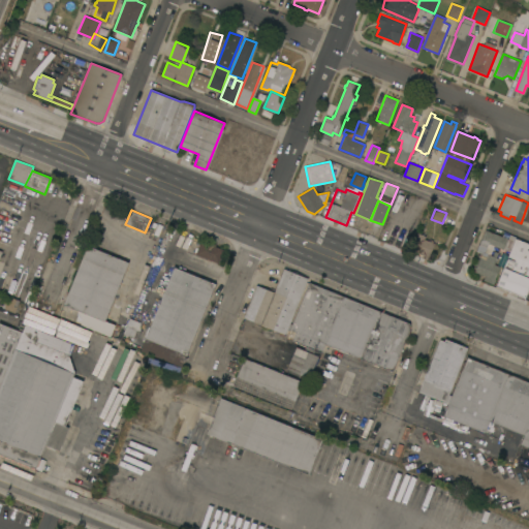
[(495,279),(494,284),(484,280),(485,276),(474,272),(481,253),(476,251),(478,244),(479,244),(486,229),(503,237),(503,235),(508,237),(509,235),(515,237),(509,251),(504,249),(503,251),(499,249),(500,248),(494,245),(490,254),(492,255),(494,251),(498,252),(493,263),(499,267),(495,279)]
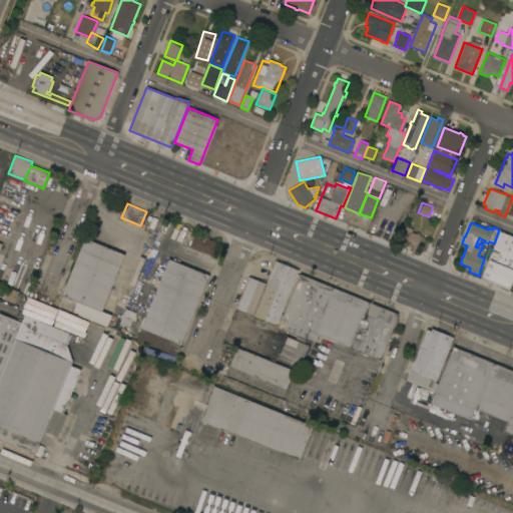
[(413,228),(412,231),(417,233),(418,231),(420,232),(419,234),(421,235),(416,249),(405,245),(406,242),(400,240),(406,225),(413,228)]
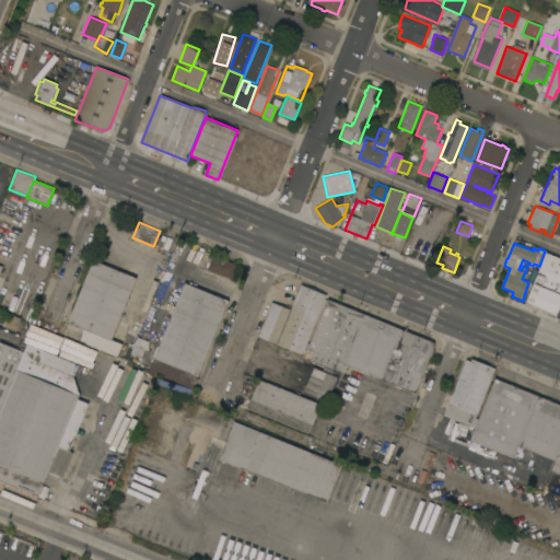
[(546,252),(559,257),(559,303),(556,314),(525,302),(534,282),(538,270),(546,252)]
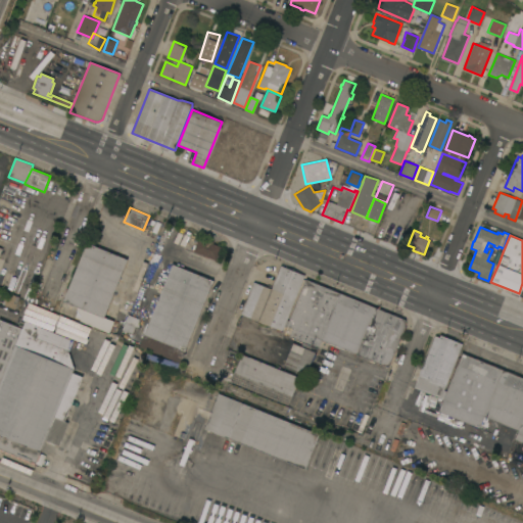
[(193,251),(198,238),(221,246),(216,259),(193,251)]
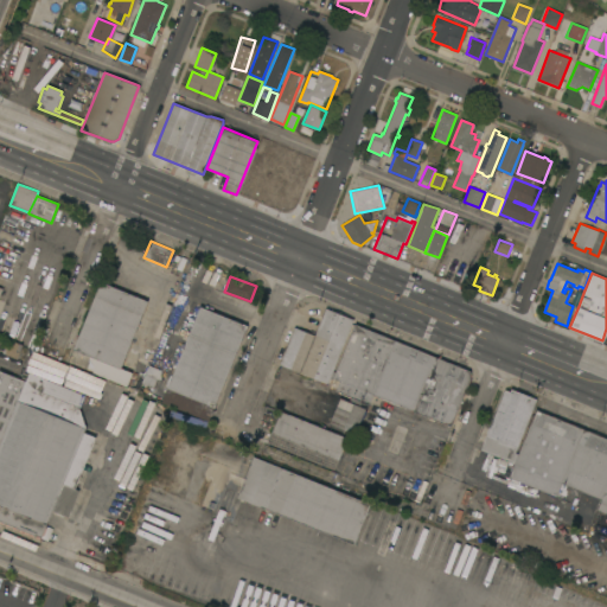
[(101,281),(147,300),(120,369),(72,349),(101,281)]
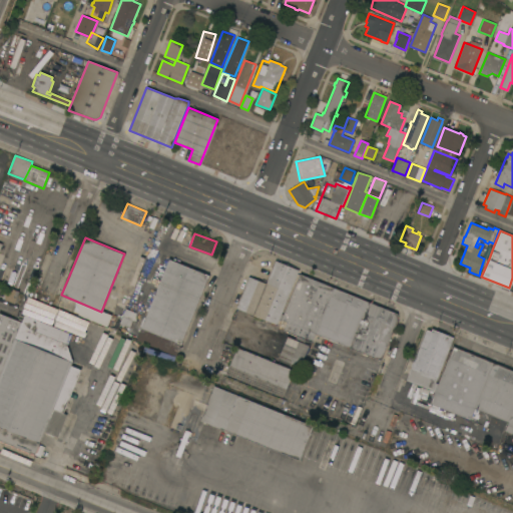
[(483,257),(487,245),(493,247),(489,259),(483,257)]
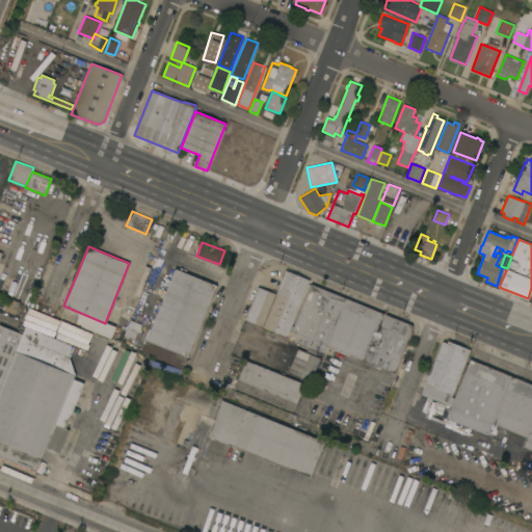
[(183,369),(141,352),(175,268),(216,285),(183,369)]
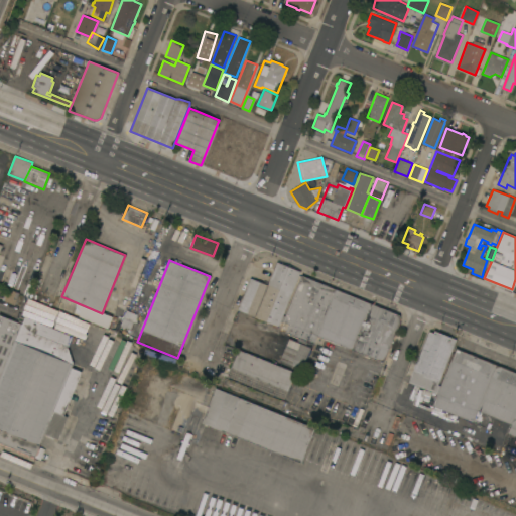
[(280,321),(282,321),(280,327),(277,326),(276,329),(272,327),(273,324),(237,309),(250,278),(267,284),(276,261),(300,271),(280,321)]
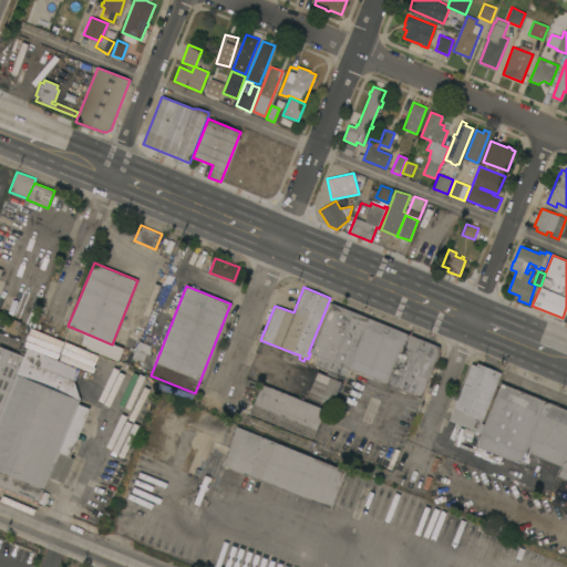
[(331,302),(439,346),(439,353),(421,398),(356,371),(353,379),(346,375),(344,378),(313,366),(317,356),(311,352),(331,302)]
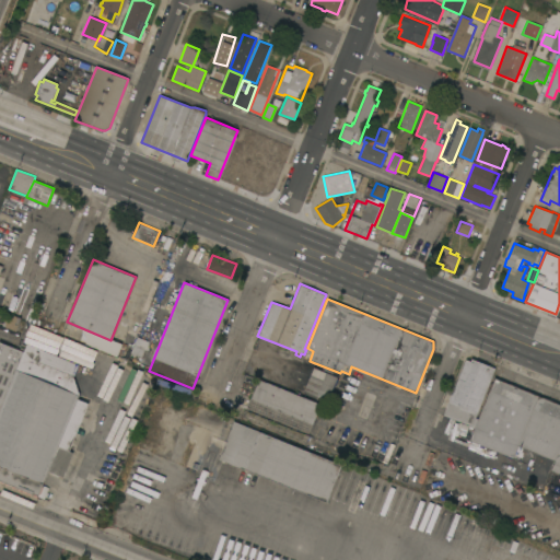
[(6,315),(12,318),(13,315),(21,317),(20,318),(25,321),(21,331),(16,330),(15,331),(2,325),(6,315)]
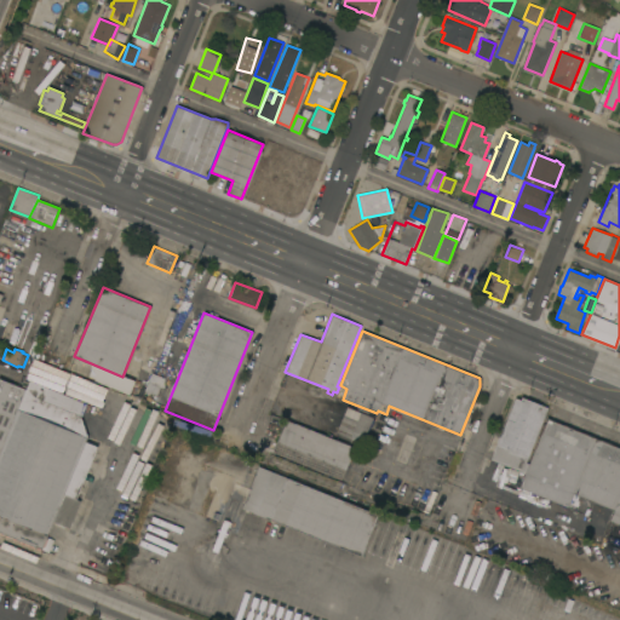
[(165,378),(161,388),(160,388),(156,396),(144,391),(151,372),(165,378)]
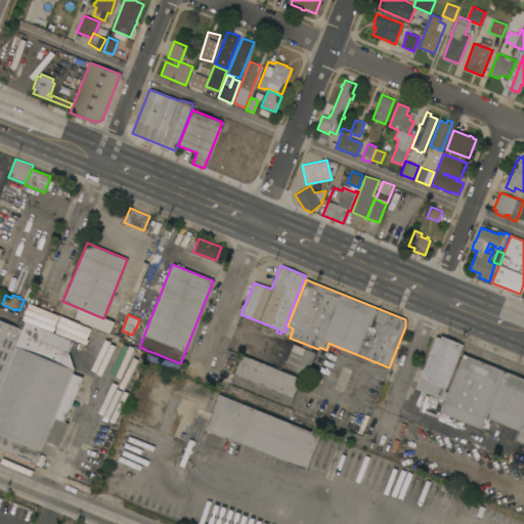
[(0,382),(0,319),(22,329),(0,382)]
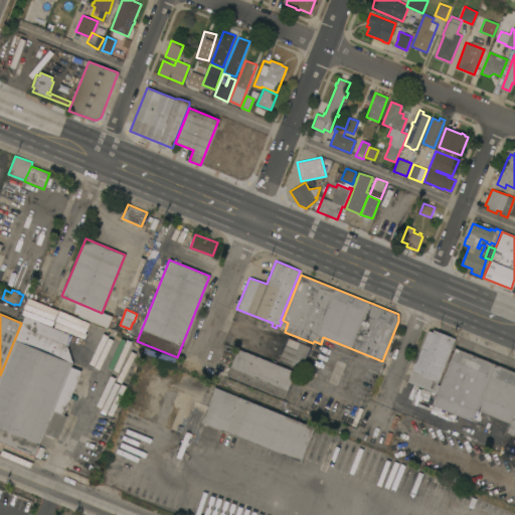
[(24,316),(71,335),(67,346),(72,363),(71,367),(80,370),(63,414),(66,416),(57,439),(43,434),(38,446),(44,449),(40,459),(0,442),(0,375),(21,323),(24,316)]
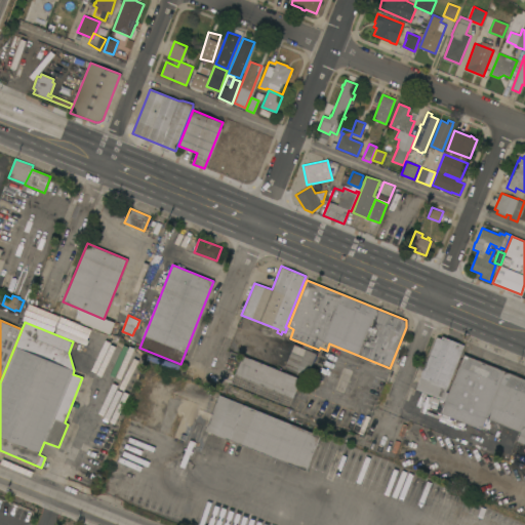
[(445,392),(447,392),(444,400),(415,389),(436,336),(441,338),(442,335),(463,345),(445,392)]
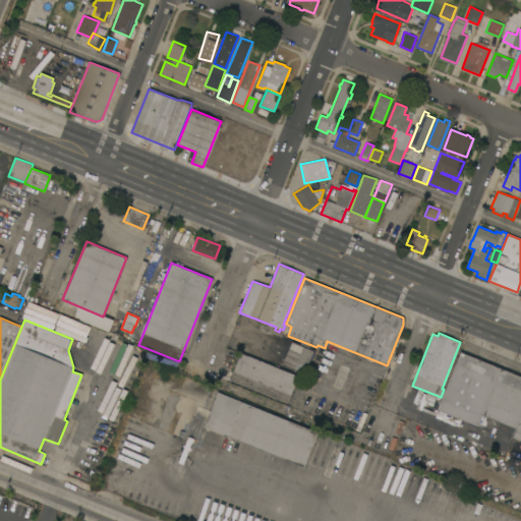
[(291,341),(313,350),(304,372),(282,362),(291,341)]
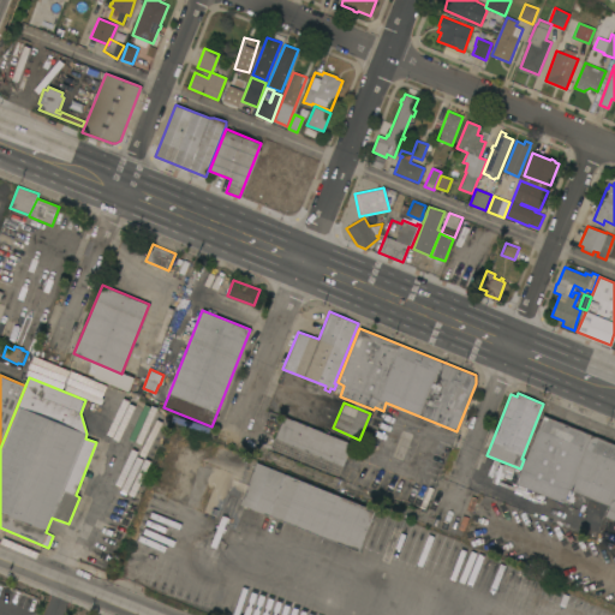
[(543,415),(614,443),(614,520),(605,517),(609,506),(568,489),(563,502),(515,483),(543,415)]
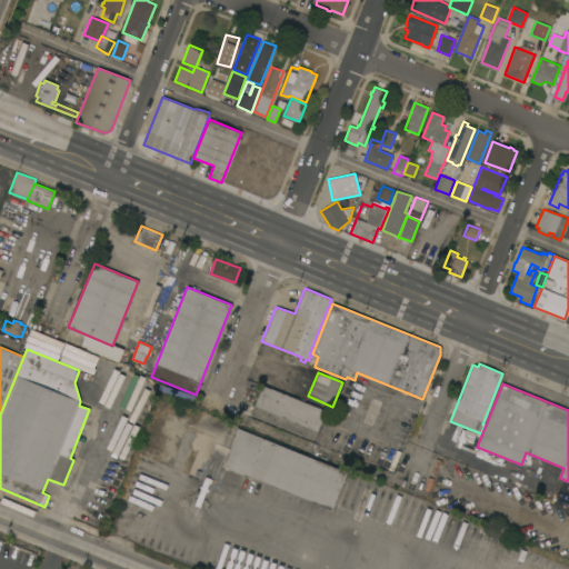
[(253,406),(261,385),(291,397),(292,393),(299,396),(298,399),(326,410),(317,430),(253,406)]
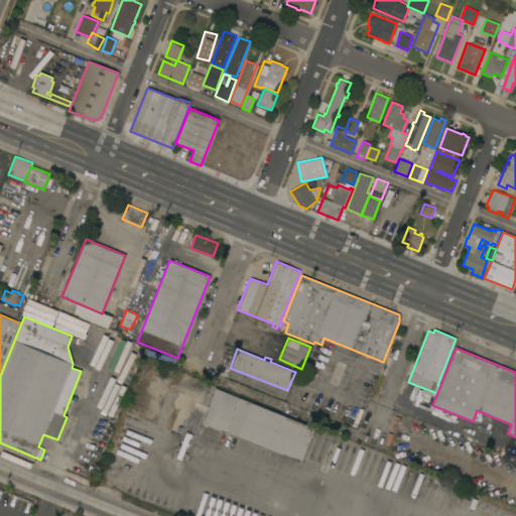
[(289,391),(285,400),(226,376),(230,368),(287,390),(289,391)]
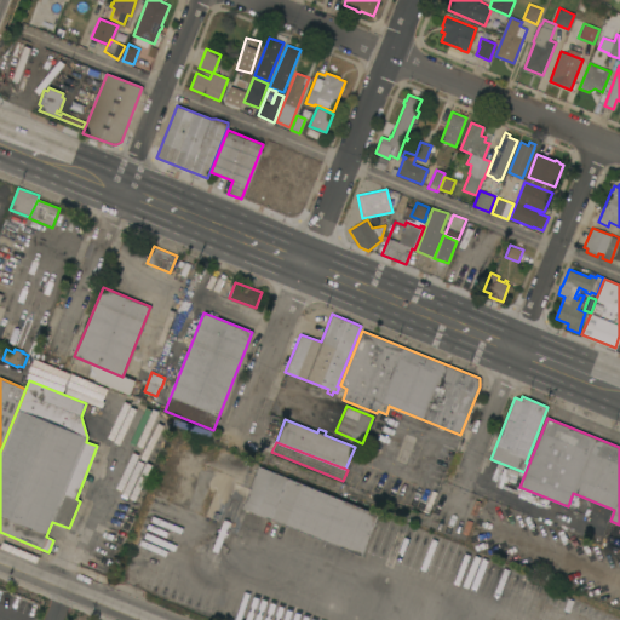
[(378,514),(361,556),(260,516),(259,520),(252,517),(253,512),(241,507),(258,465),(378,514)]
